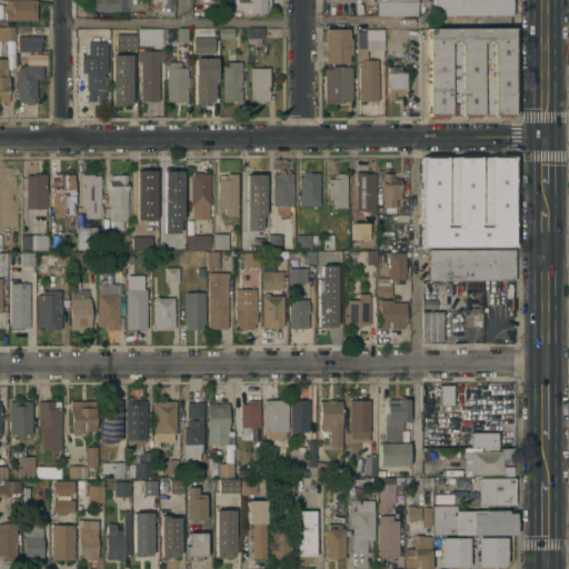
[(5,19),(5,0),(36,0),(36,19),(5,19)]
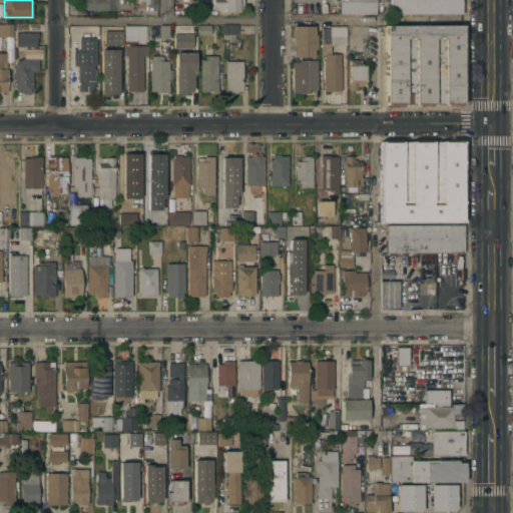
[(123,0),(123,3),(115,7),(114,9),(88,9),(88,8),(84,8),(83,0),(123,0)]
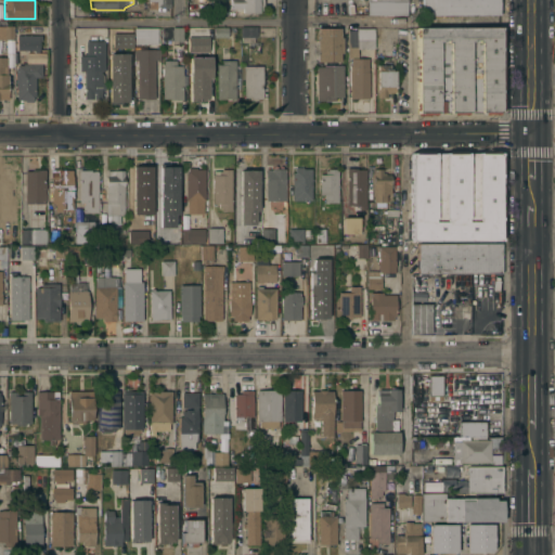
[(169,0),(169,7),(160,7),(160,9),(147,9),(147,0),(169,0)]
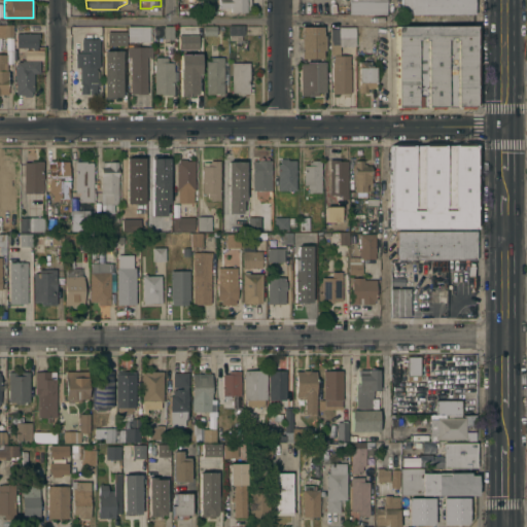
[(249,0),(249,8),(245,8),(245,11),(230,11),(230,7),(218,7),(218,0),(249,0)]
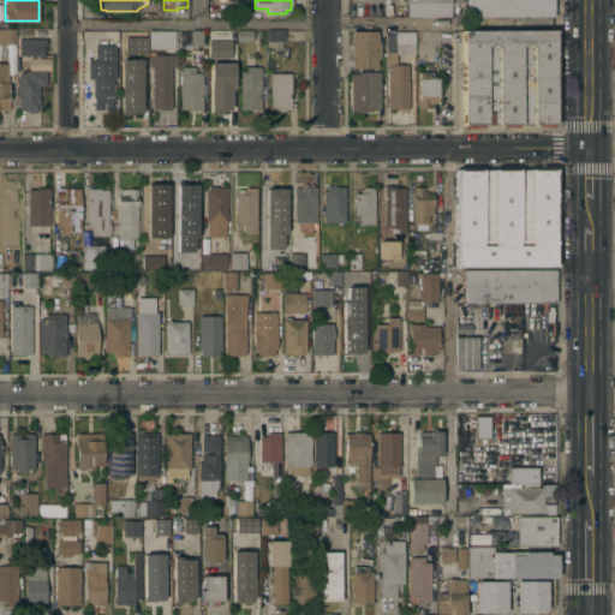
[(406,16),(406,0),(451,0),(452,16),(406,16)]
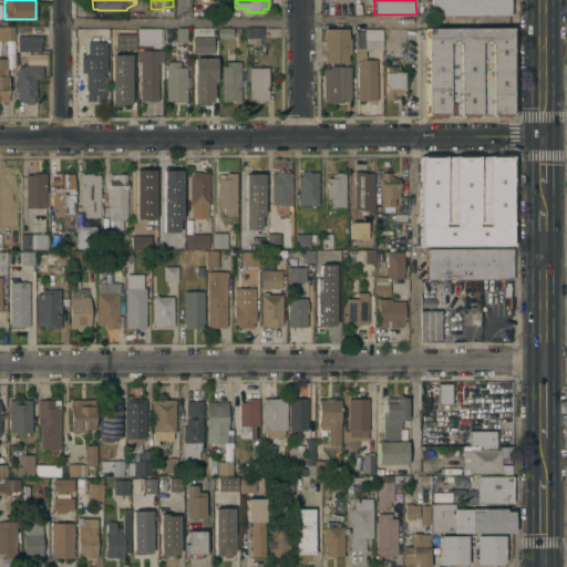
[(511,0),(511,14),(436,16),(436,11),(432,12),(432,0),(511,0)]
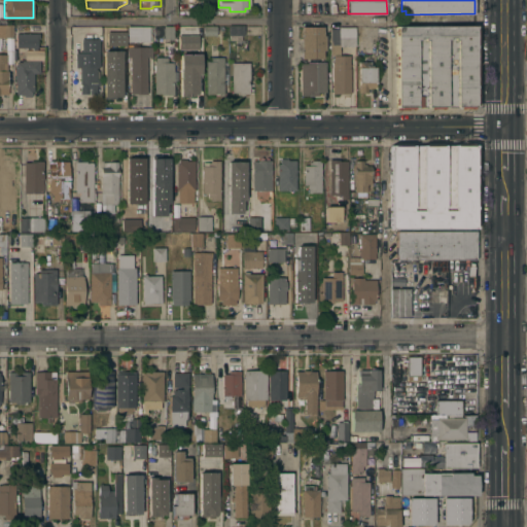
[(12,37),(0,37),(0,24),(12,24),(12,37)]
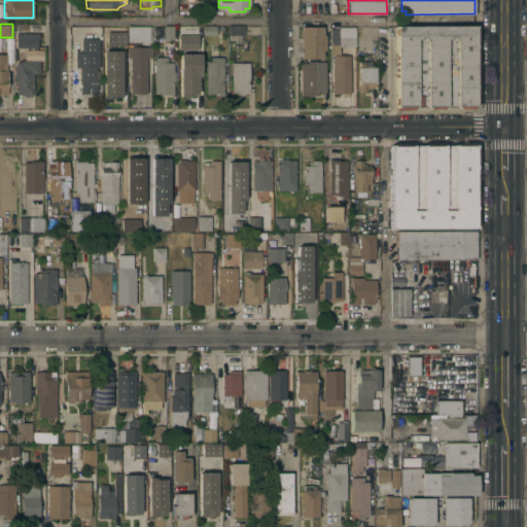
[(477,47),(477,84),(476,84),(476,88),(477,88),(477,103),(475,103),(475,105),(472,105),(472,108),(459,108),(459,105),(443,105),(443,108),(429,108),(429,105),(413,105),(413,108),(398,108),(398,106),(396,106),(396,104),(394,104),(394,97),(396,97),(396,76),(394,76),(394,73),(396,73),(396,70),(394,70),(394,67),(396,67),(396,65),(394,65),(394,61),(396,61),(396,59),(394,59),(394,55),(396,55),(396,34),(394,34),(394,32),(396,32),(396,30),(394,30),(394,28),(396,28),(396,25),(475,25),(475,27),(477,27),(477,44),(476,44),(476,47),(477,47)]
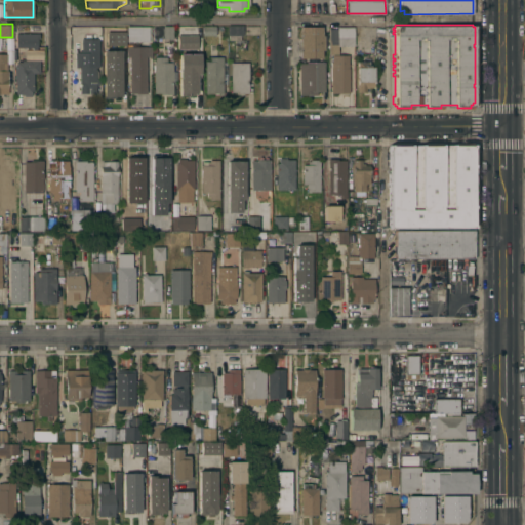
[(149,26),(149,41),(142,41),(142,42),(138,42),(138,41),(130,41),(130,42),(128,42),(128,41),(127,41),(127,27),(149,26)]
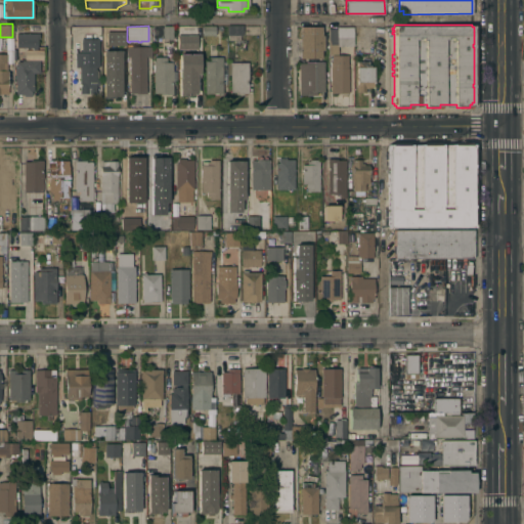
[(153,26),(173,26),(173,38),(163,38),(163,37),(153,37),(153,26)]
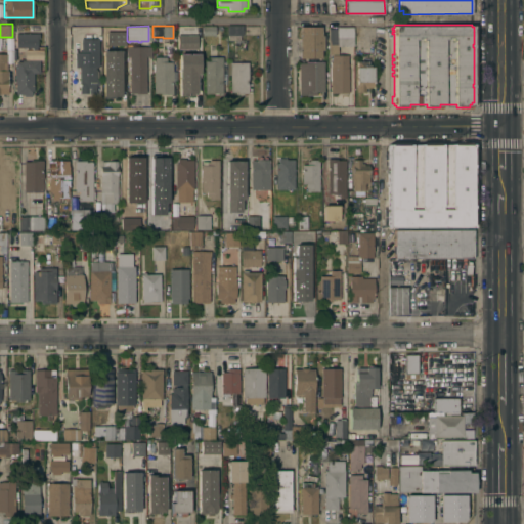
[(215,26),(215,34),(202,34),(202,26),(215,26)]
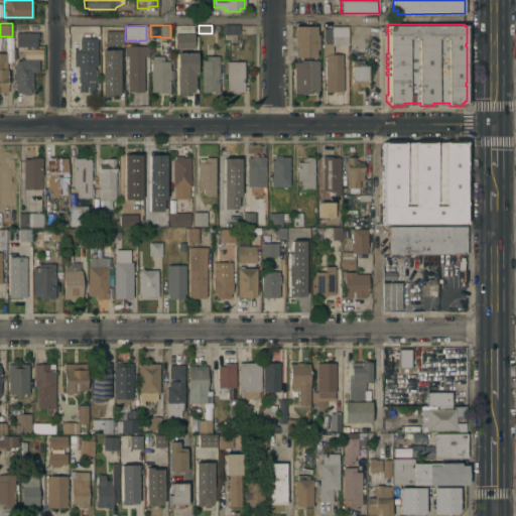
[(239,25),(239,33),(236,33),(236,38),(225,38),(225,34),(224,34),(224,25),(239,25)]
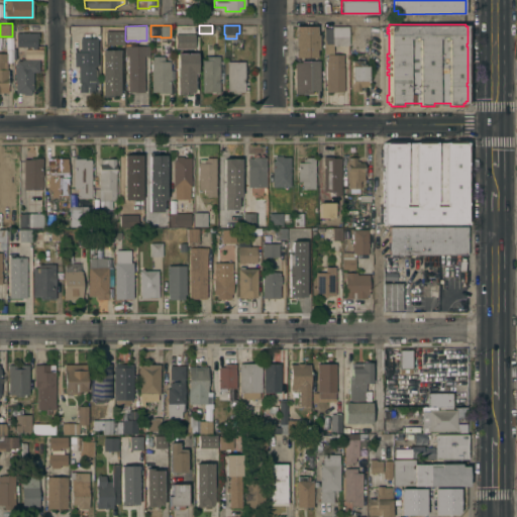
[(295,25),(316,25),(316,33),(318,33),(318,48),(316,48),(316,57),(295,57),(295,25)]
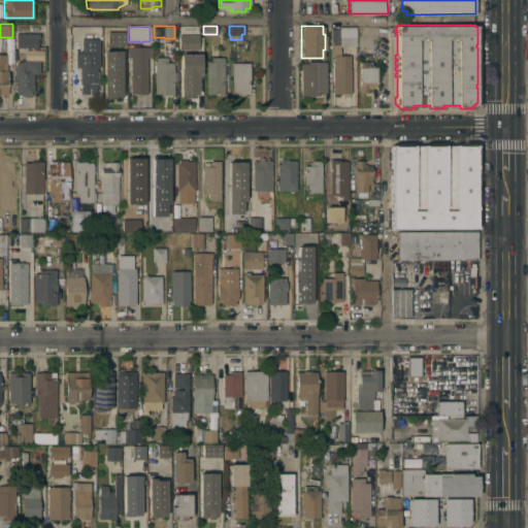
[(331,28),(356,28),(356,44),(331,44),(331,28)]
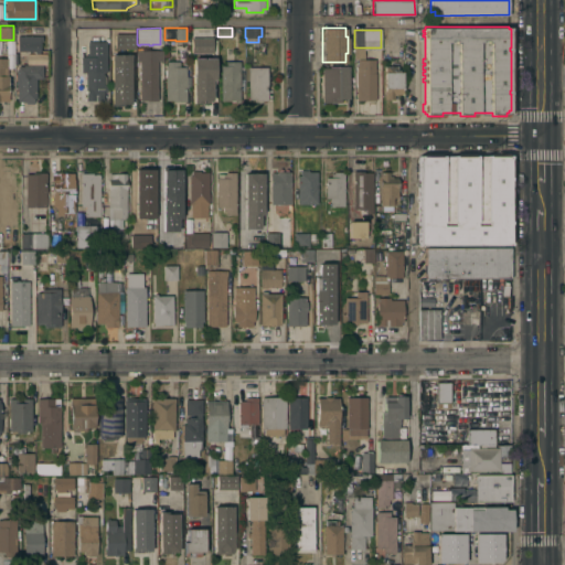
[(42,34),(42,41),(40,41),(40,52),(36,52),(36,50),(18,50),(18,35),(42,34)]
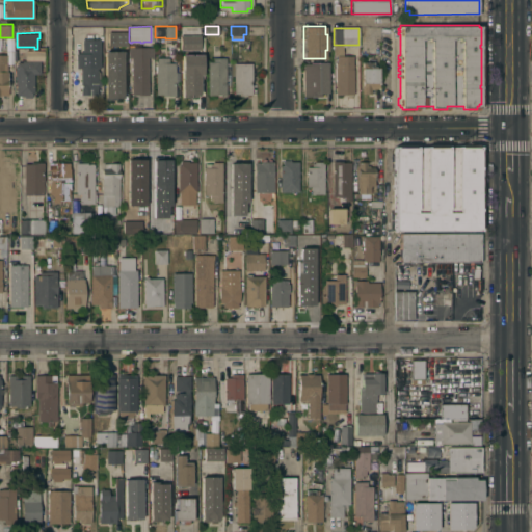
[(127,32),(107,32),(106,47),(126,47),(127,32)]
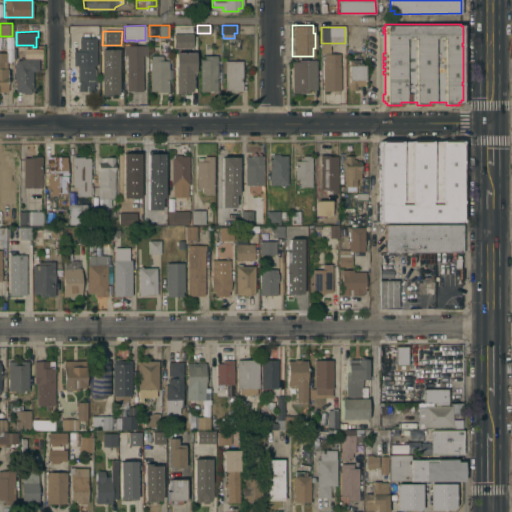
[(173,35),(192,34),(192,48),(173,49),(173,35)]
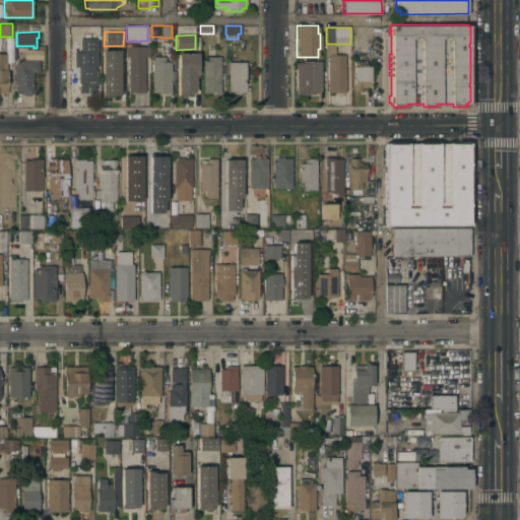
[(77,67),(73,67),(73,52),(77,52),(77,51),(79,51),(79,39),(96,39),(96,66),(93,66),(93,70),(98,70),(98,84),(94,84),(94,92),(78,92),(77,67)]
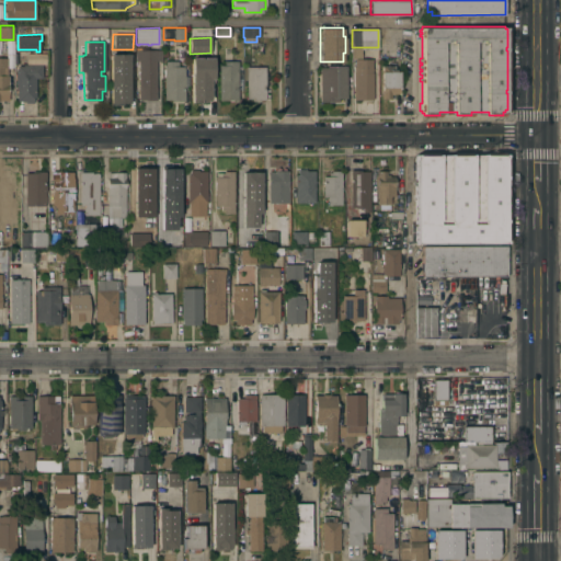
[(139,60),(136,60),(136,48),(161,48),(161,60),(157,60),(157,99),(139,99),(139,60)]
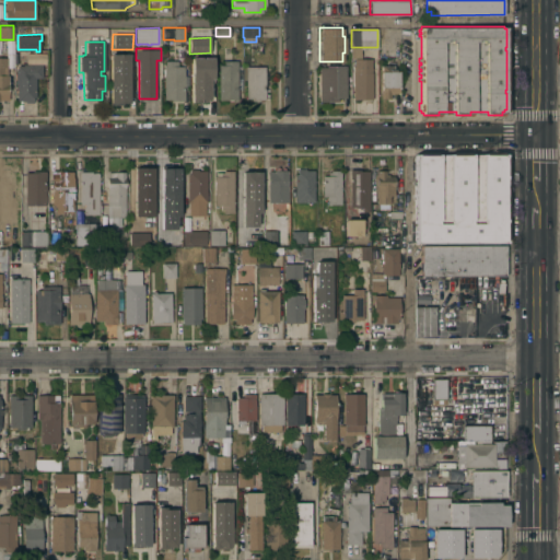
[(127,54),(108,55),(108,105),(128,105),(127,54)]
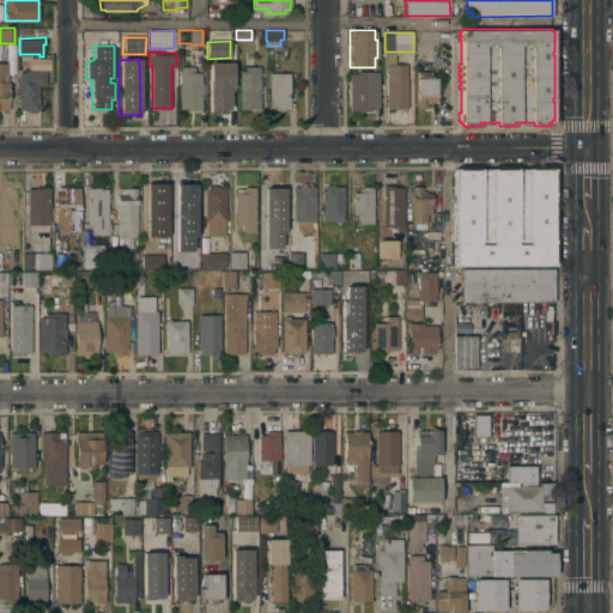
[(0,61),(7,61),(7,80),(10,80),(10,103),(2,103),(2,104),(0,104),(0,61)]
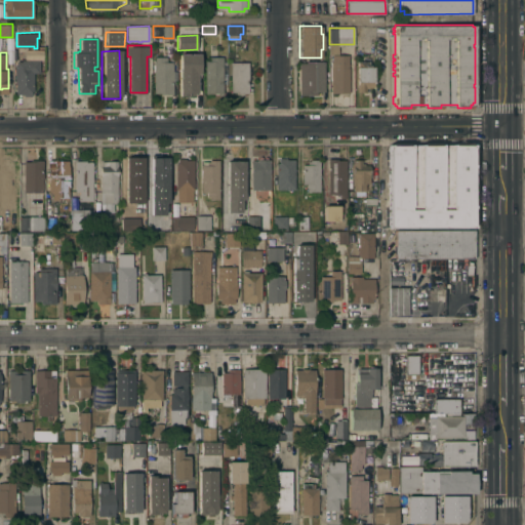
[(179,54),(199,54),(199,74),(196,74),(196,96),(179,96),(179,54)]
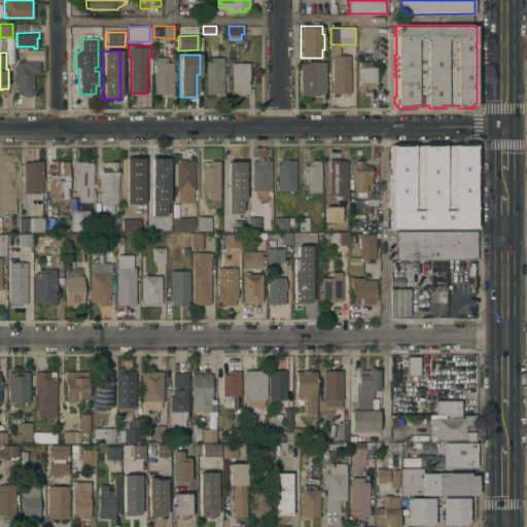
[(332,55),(350,55),(349,67),(351,67),(350,93),(332,93),(332,55)]
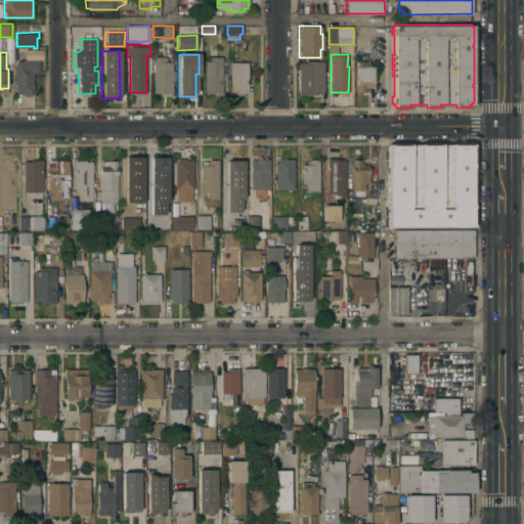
[(154,61),(155,61),(155,55),(167,55),(167,61),(176,61),(176,70),(173,70),(173,93),(161,93),(161,92),(154,92),(154,61)]
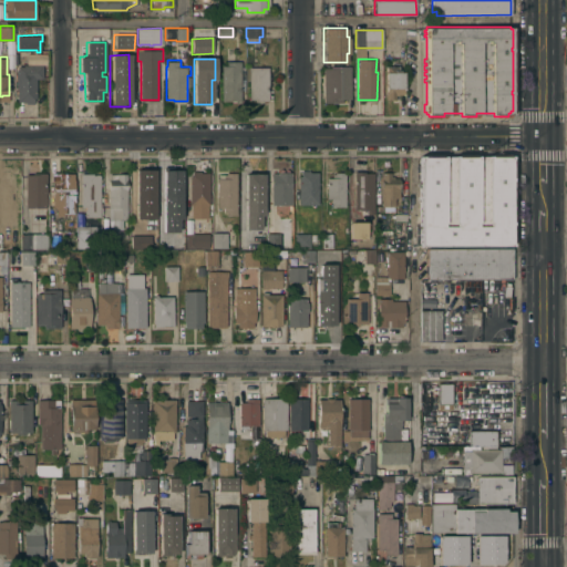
[(222,65),(226,65),(226,61),(240,61),(240,100),(222,100),(222,65)]
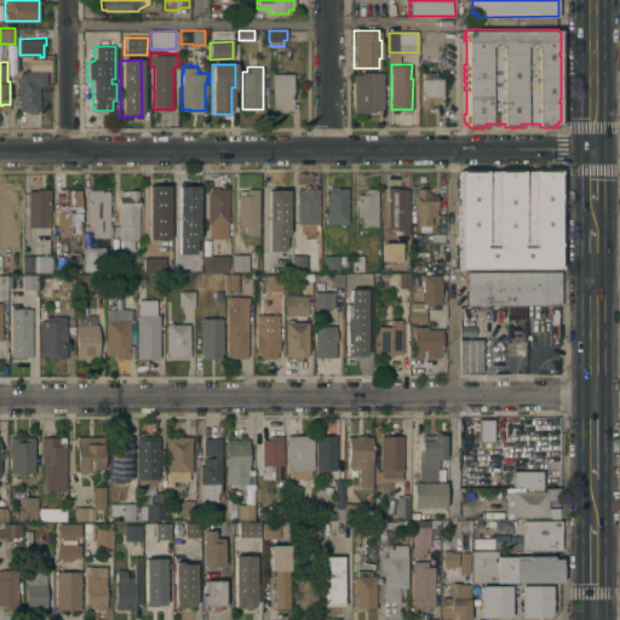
[(18,87),(17,87),(17,80),(18,80),(18,75),(19,75),(19,72),(26,72),(26,70),(46,70),(46,85),(39,85),(40,107),(38,107),(38,113),(28,113),(28,110),(18,112),(18,87)]
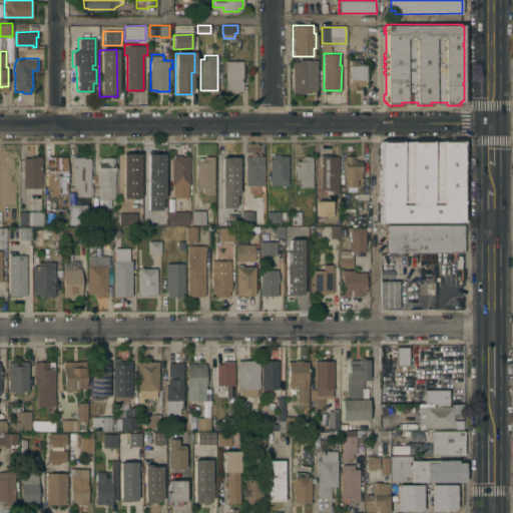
[(317,59),(317,89),(309,88),(309,93),(291,92),(292,61),(298,61),(299,59),(317,59)]
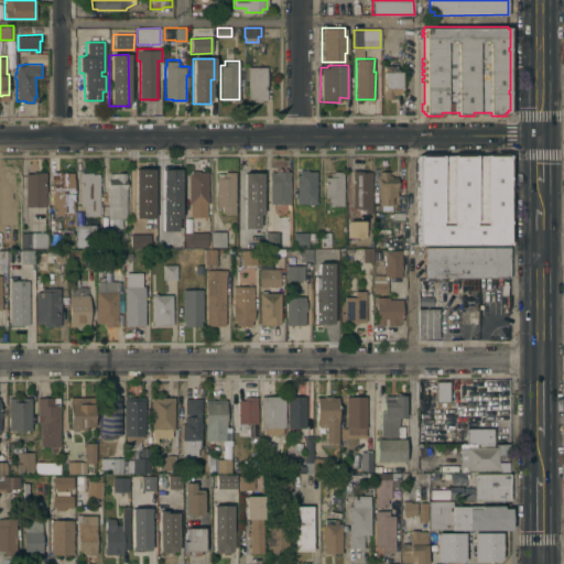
[(383,65),(396,65),(396,68),(399,68),(399,71),(402,71),(402,93),(397,93),(397,94),(393,94),(393,98),(383,98),(383,65)]
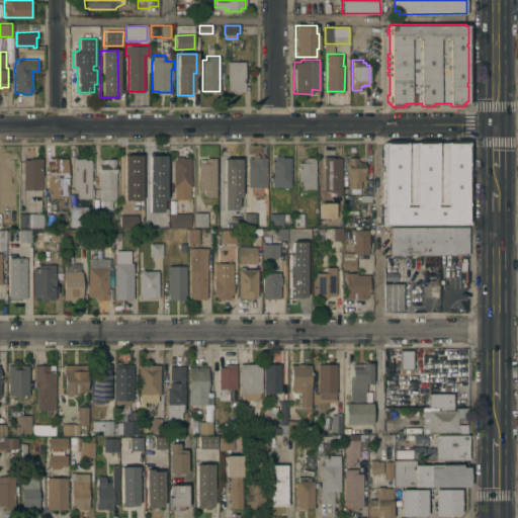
[(245,91),(234,91),(234,90),(228,90),(228,61),(245,61),(245,91)]
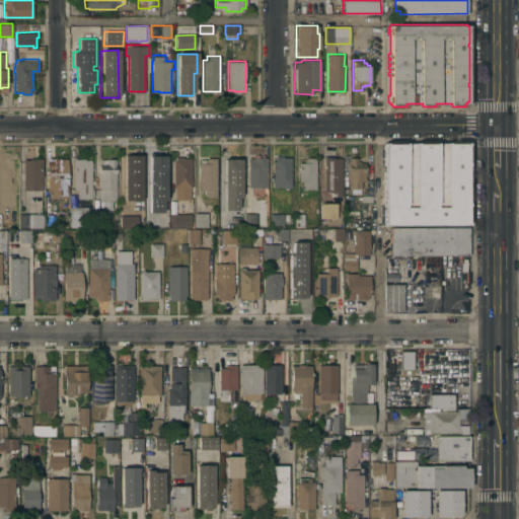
[(468,220),(468,224),(385,225),(384,142),(467,141),(467,145),(469,145),(470,220),(468,220)]
